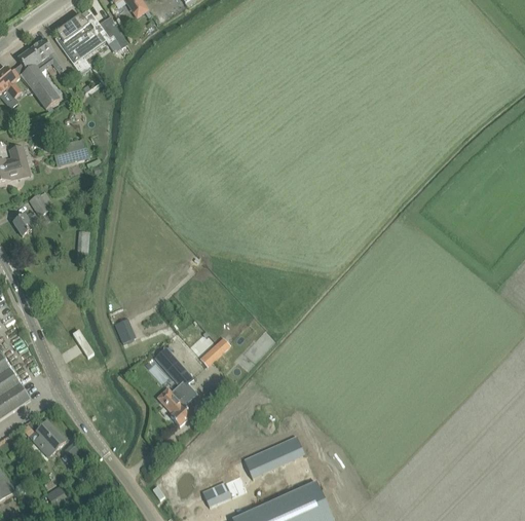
[(113,0),(114,2),(117,0),(126,0),(137,15),(148,7),(143,0),(113,0)]
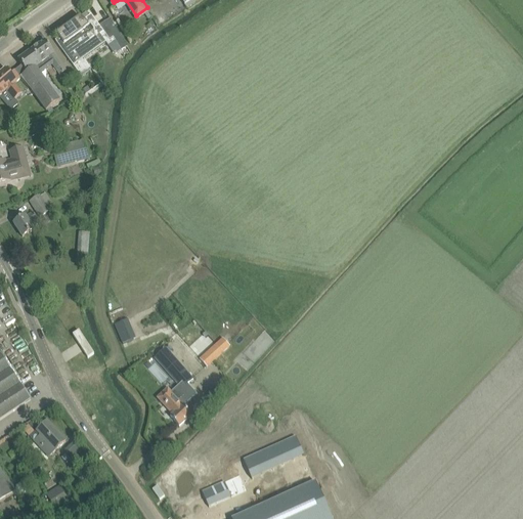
[(83,54),(113,33),(121,46),(126,43),(118,29),(109,14),(98,22),(90,10),(81,17),(93,35),(74,48),(80,56),(83,54)]
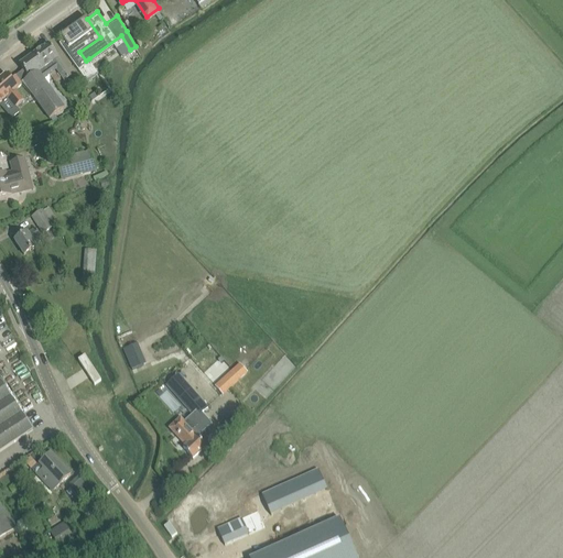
[(80,18),(61,33),(63,36),(58,40),(78,66),(86,61),(79,52),(100,37),(87,19),(84,21),(80,18)]
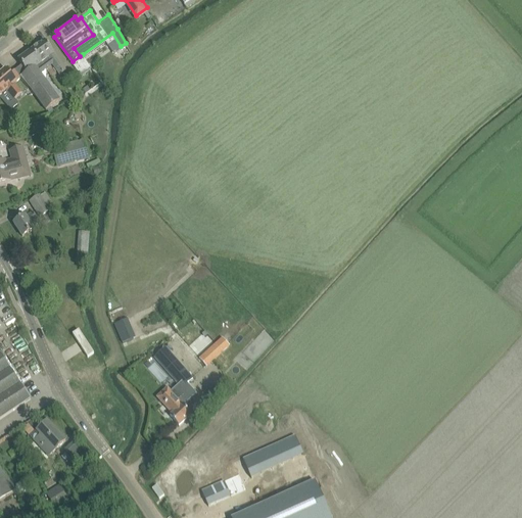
[(51,59),(59,71),(65,66),(44,36),(31,45),(45,64),(51,59)]
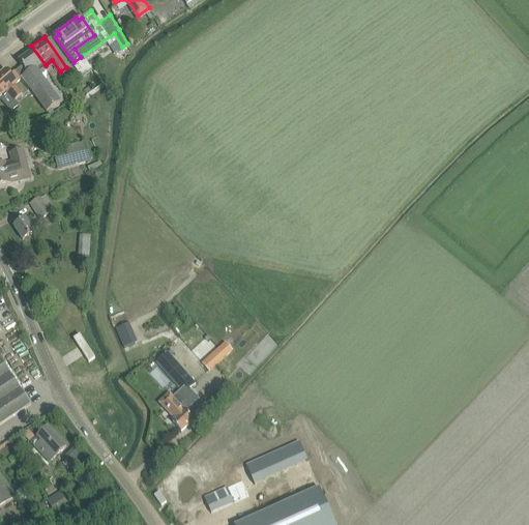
[(26,68),(29,67),(33,73),(31,74),(39,86),(49,81),(39,69),(46,65),(31,46),(18,56),(26,68)]
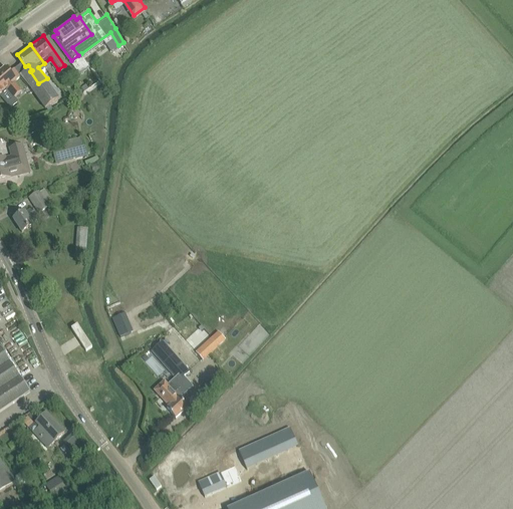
[(88,62),(81,53),(78,55),(71,60),(77,70),(88,62)]
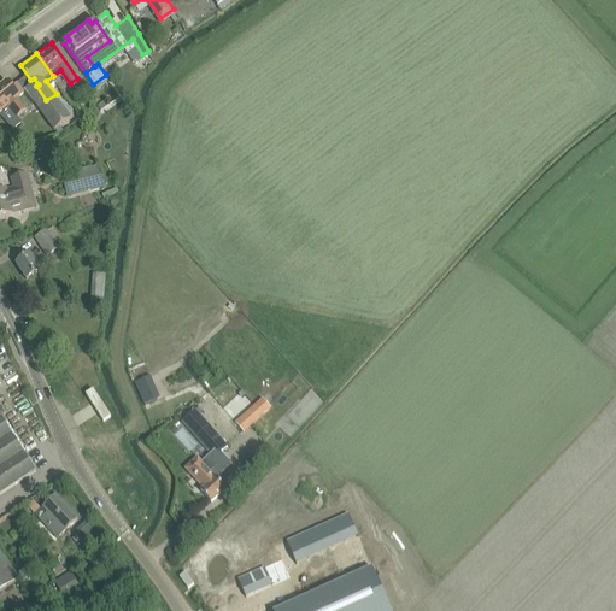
[(6,76),(0,80),(0,115),(11,127),(19,118),(15,113),(25,104),(16,93),(23,87),(23,86),(16,78),(11,82),(6,76)]
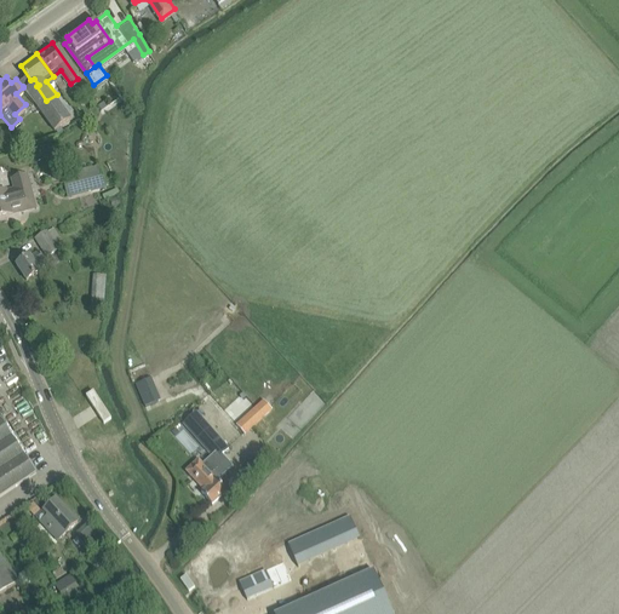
[(30,80),(23,86),(23,87),(38,104),(53,126),(70,114),(57,95),(46,101),(36,86),(39,85),(34,79),(30,80)]
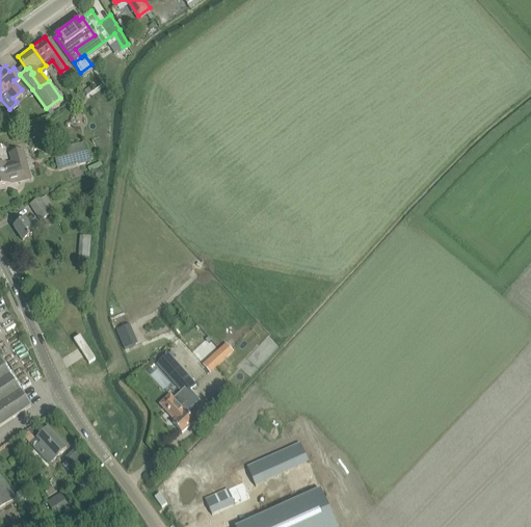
[(52,146),(58,165),(90,156),(84,136),(52,146)]
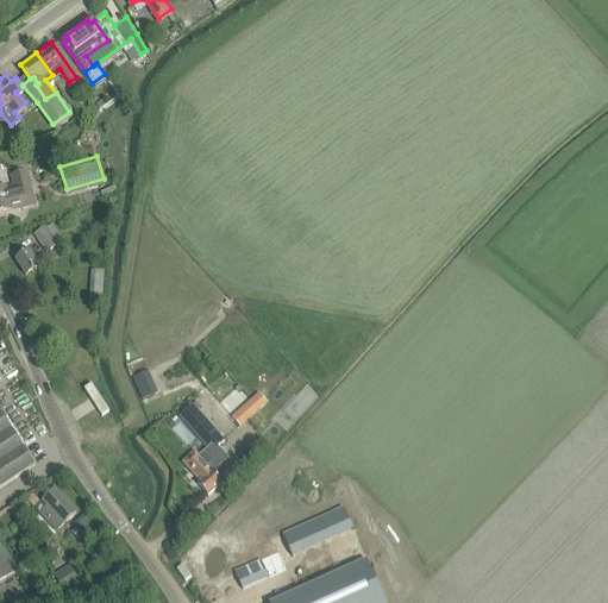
[(11,170),(13,181),(5,183),(5,182),(0,183),(0,208),(11,206),(10,202),(19,200),(19,202),(33,199),(25,167),(11,170)]
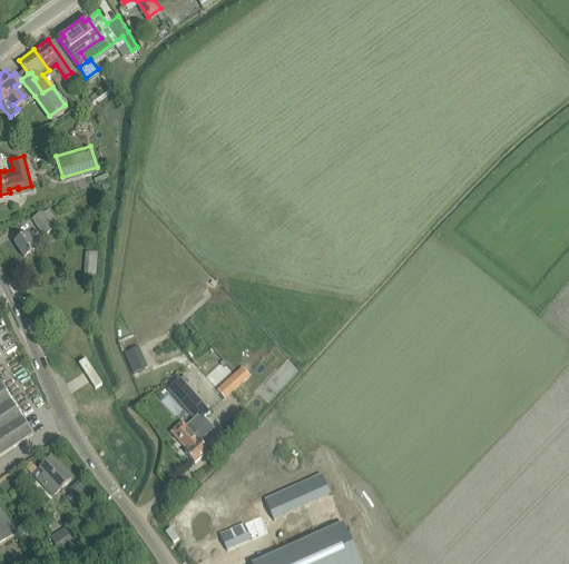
[(69,205),(68,204),(76,199),(74,195),(61,201),(58,204),(61,209),(69,205)]
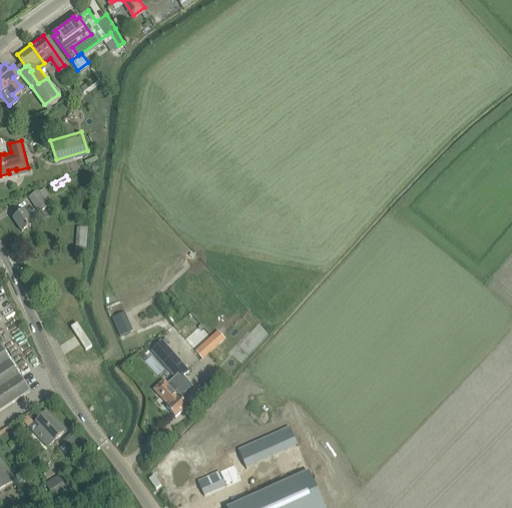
[(27,193),(38,209),(48,202),(45,197),(50,194),(43,184),(38,187),(38,186),(27,193)]
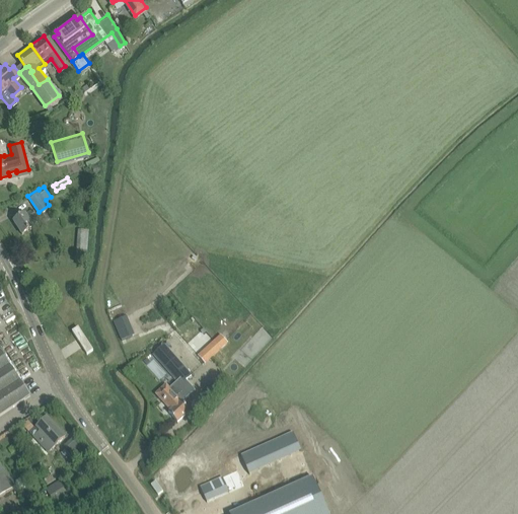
[(12,217),(21,231),(33,223),(29,217),(35,213),(31,206),(25,211),(24,210),(12,217)]
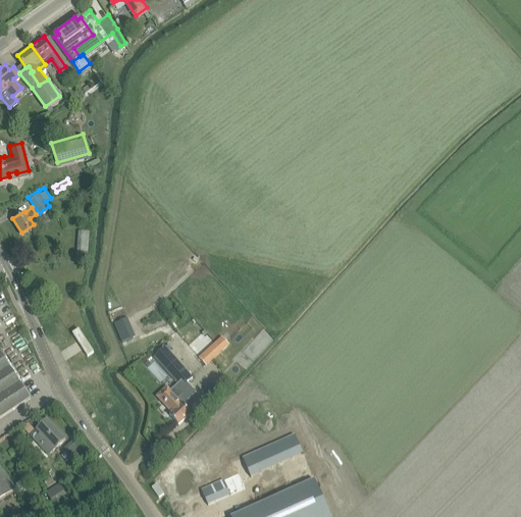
[(75,255),(87,256),(89,227),(77,226),(75,255)]
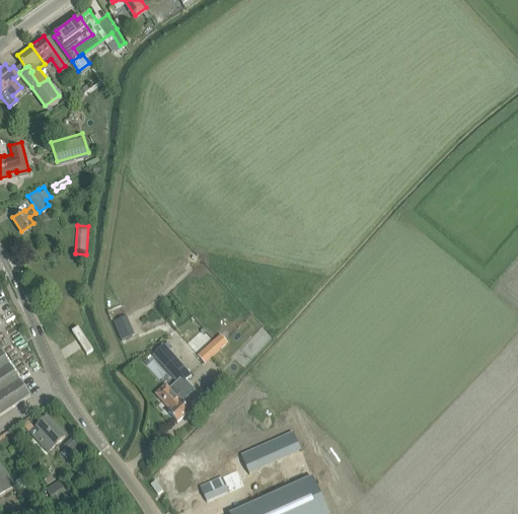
[(78,269),(72,258),(64,262),(70,273),(78,269)]
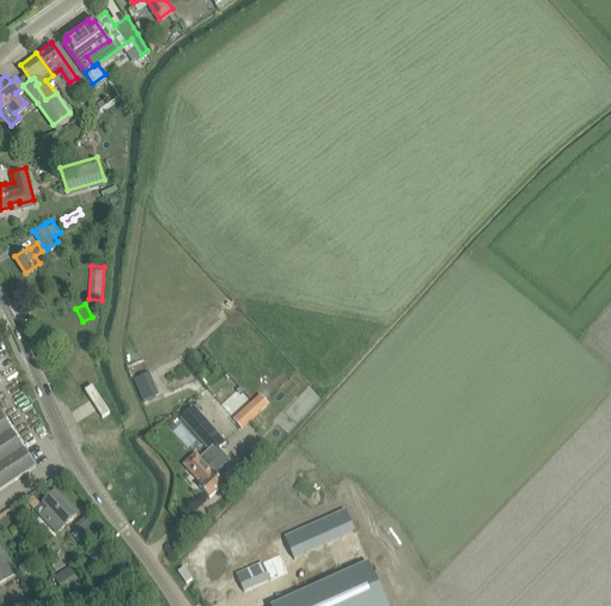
[(89,355),(79,342),(72,347),(80,360),(89,355)]
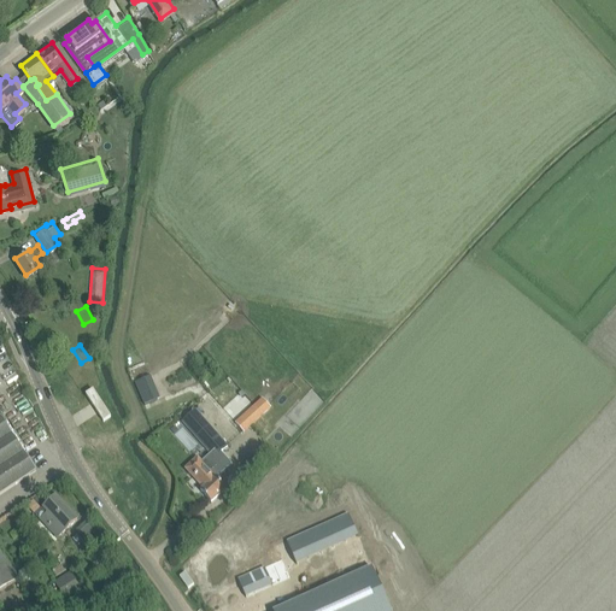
[(141,399),(157,393),(148,370),(133,376),(141,399)]
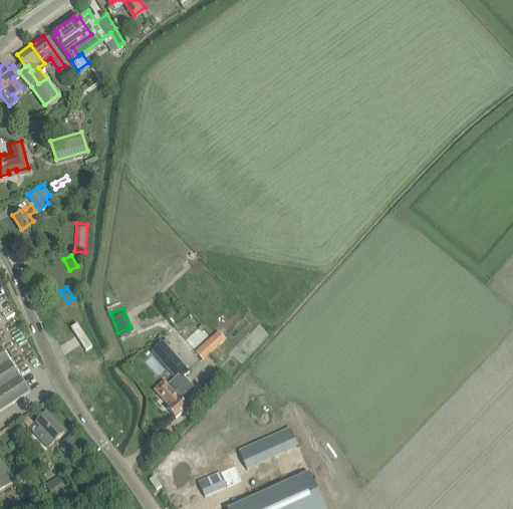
[(76,320),(70,324),(85,347),(91,343),(76,320)]
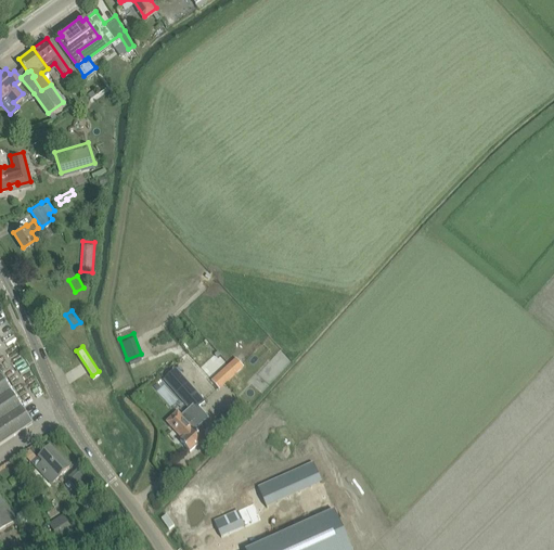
[(210,375),(219,384),(243,362),(234,353),(210,375)]
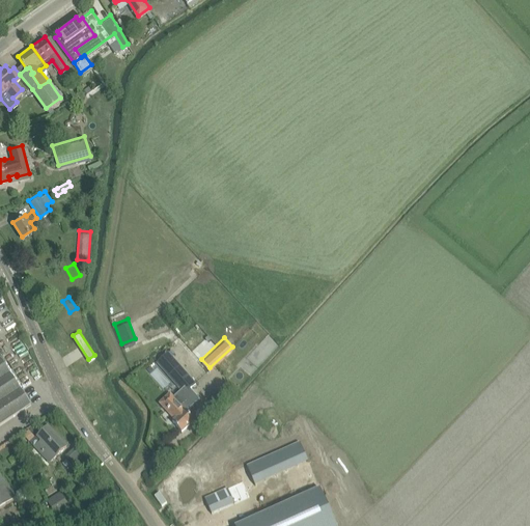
[(168,348),(156,359),(180,387),(183,390),(189,385),(195,379),(168,348)]
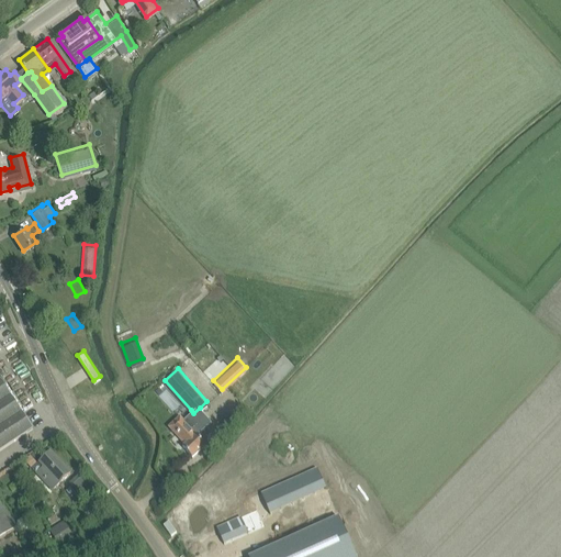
[(0,445),(32,425),(0,377),(0,445)]
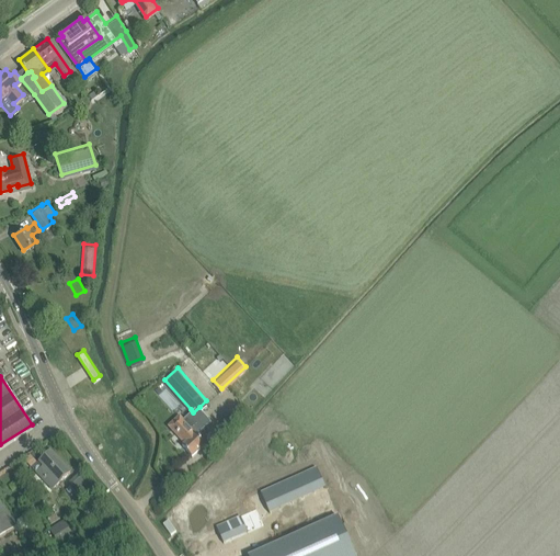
[(179,411),(168,422),(175,429),(180,430),(186,437),(184,440),(182,442),(191,452),(200,445),(205,440),(196,431),(194,429),(208,416),(200,407),(193,412),(191,409),(183,416),(179,411)]
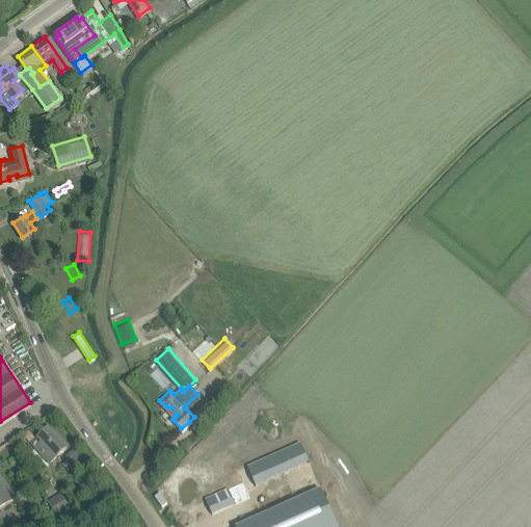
[(36,433),(41,438),(38,441),(43,446),(41,448),(50,458),(65,444),(47,423),(36,433)]
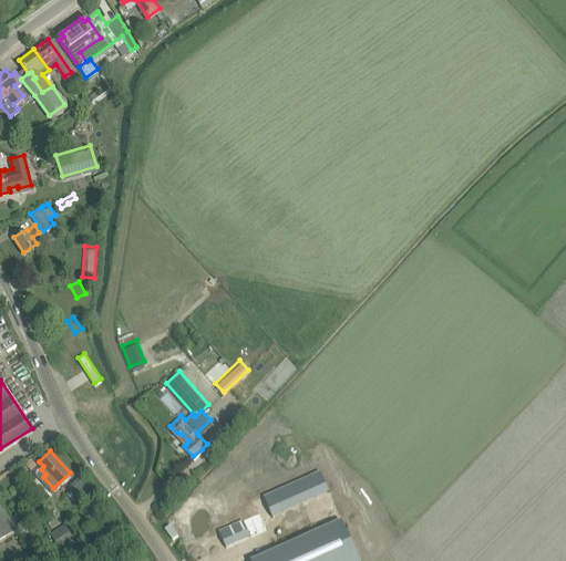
[(30,455),(24,460),(31,467),(35,461),(30,455)]
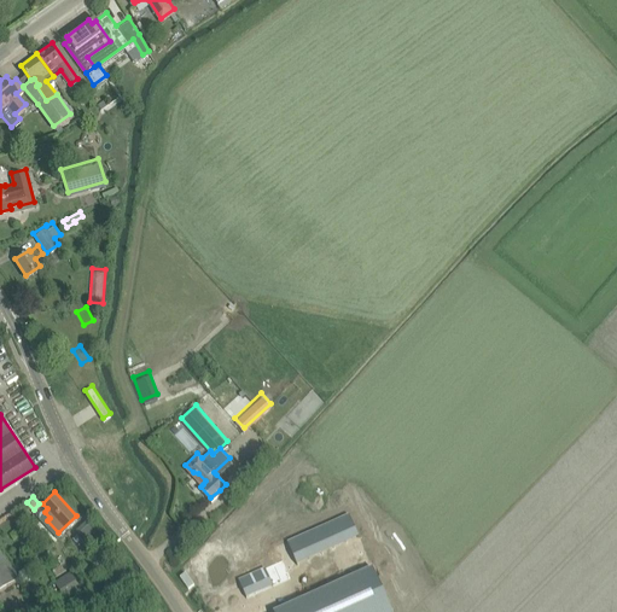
[(348,510),(286,537),(296,560),(358,532),(348,510)]
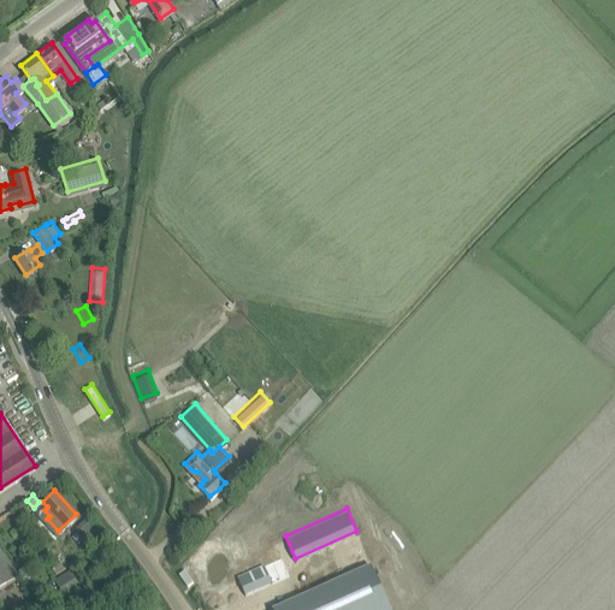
[(92,527),(83,520),(76,528),(84,536),(92,527)]
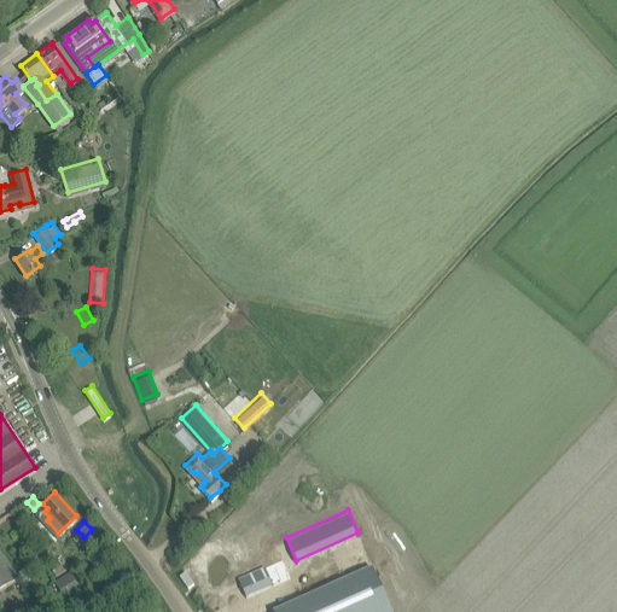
[(0,586),(18,576),(0,548),(0,586)]
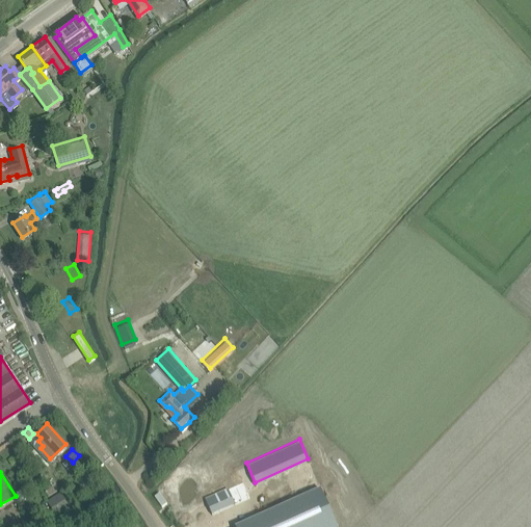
[(320,484),(313,488),(234,523),(235,525),(229,526),(338,526),(339,526),(320,484)]
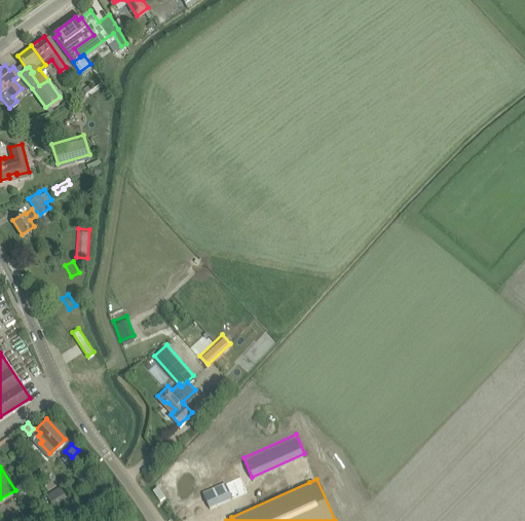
[(225,480),(210,486),(216,501),(231,495),(225,480)]
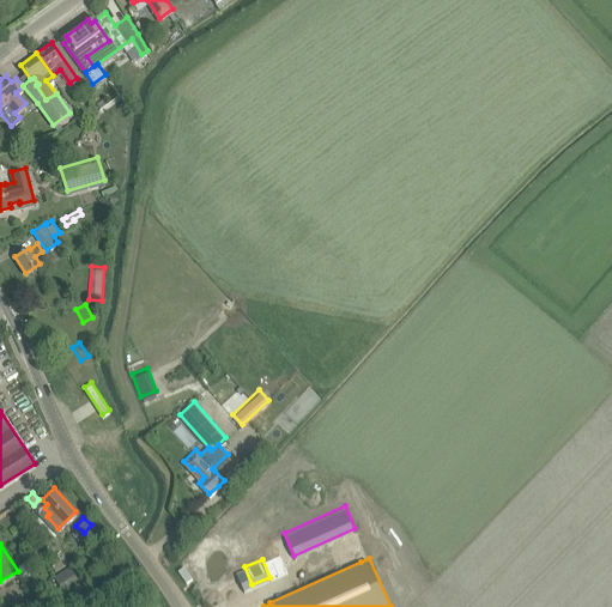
[(53,574),(64,588),(79,577),(70,563),(53,574)]
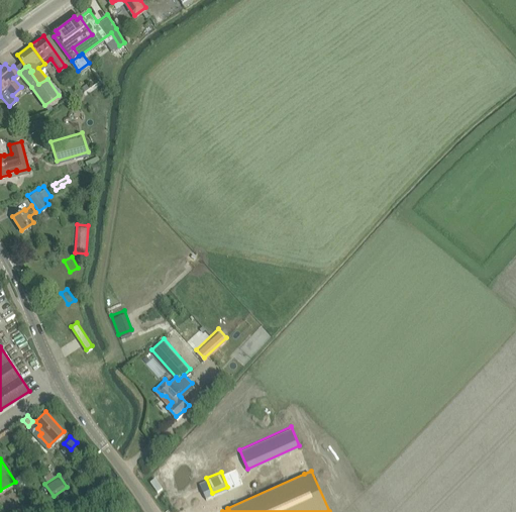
All buildings are outlined.
